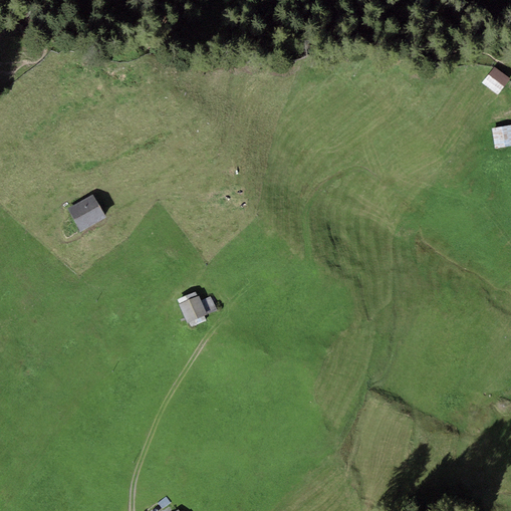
[(509,78),(493,67),(482,83),(498,94),(509,78)]
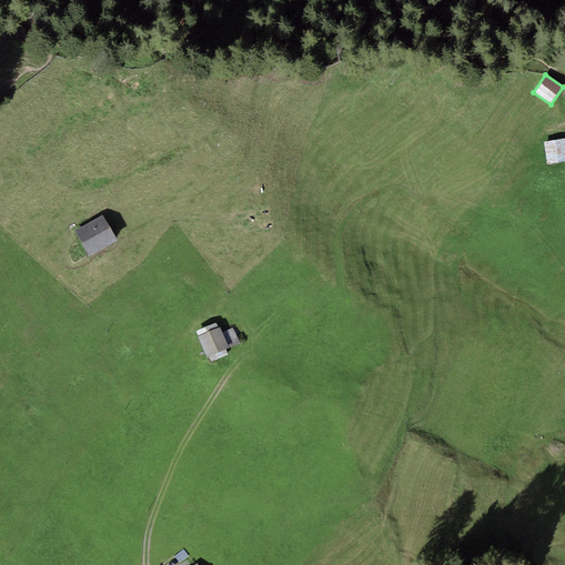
[(564,161),(564,138),(543,141),(546,164),(564,161)]
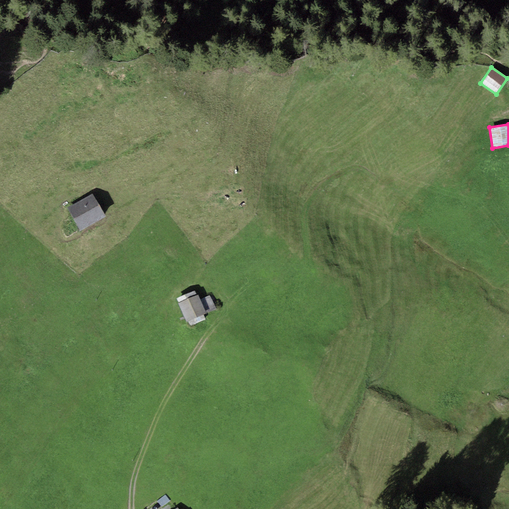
[(78,227),(102,214),(88,190),(65,203),(78,227)]
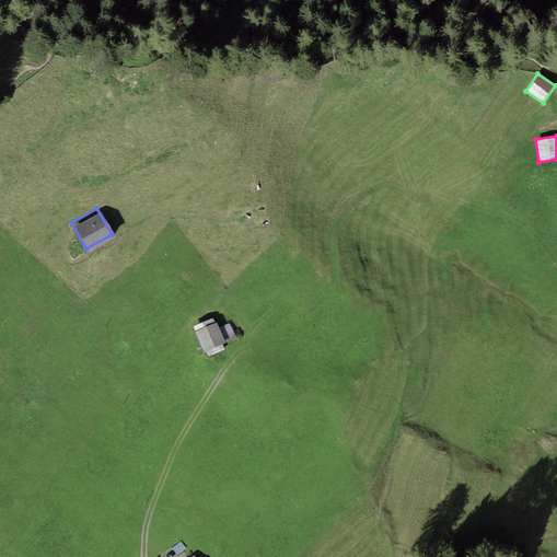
[(224,349),(211,320),(195,327),(208,357),(224,349)]
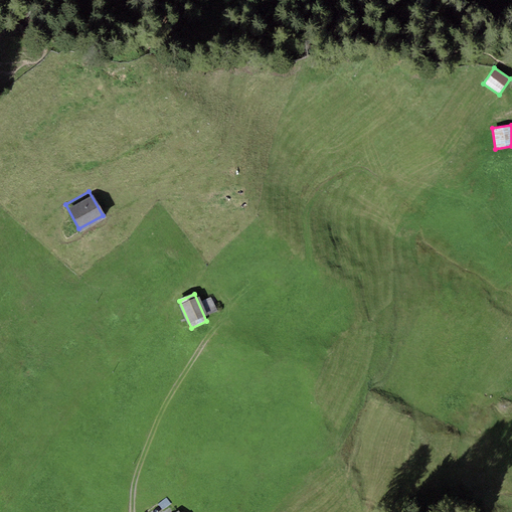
[(155,501),(160,507),(168,501),(163,495),(155,501)]
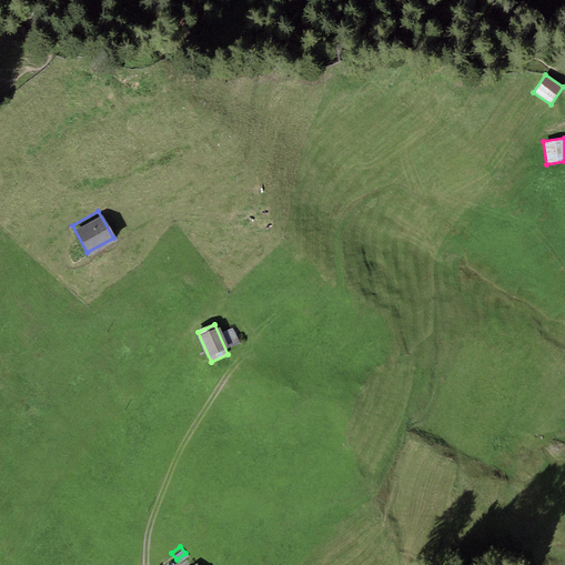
All buildings are outlined.
